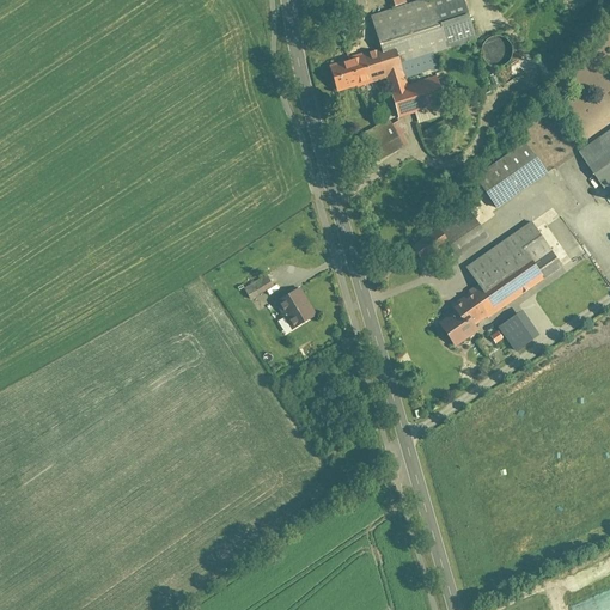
[(443,99),(434,75),(410,83),(408,75),(439,66),(434,53),(476,38),(464,0),(416,0),(410,2),(409,0),(388,0),(390,7),(370,13),(382,48),(336,63),(339,72),(345,91),(383,78),(396,115),(443,99)]
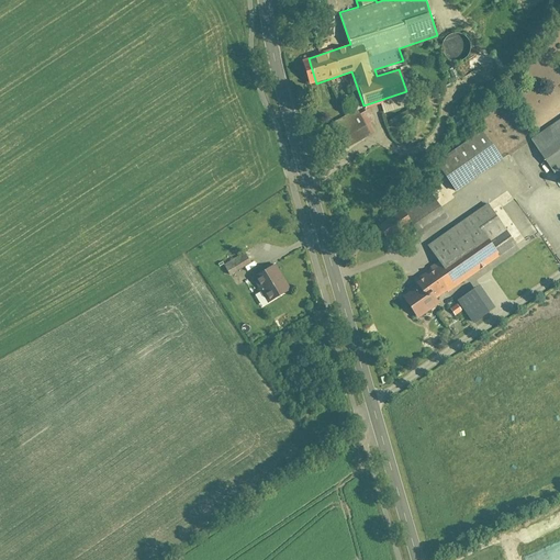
[(470,56),(470,52),(470,47),(469,45),(467,42),(463,40),(460,38),(458,38),(455,38),(452,40),(449,43),(446,46),(446,48),(445,52),(446,55),(447,57),(448,59),(449,60),(454,64),(456,64),(458,64),(463,63),(467,60),(469,58),(470,56)]
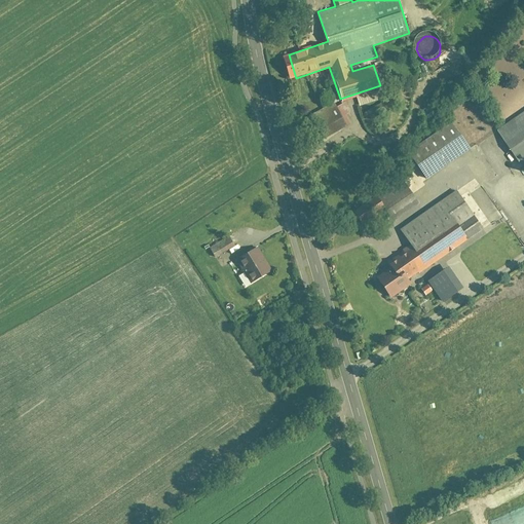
[(333,108),(312,117),(321,136),(342,126),(333,108)]
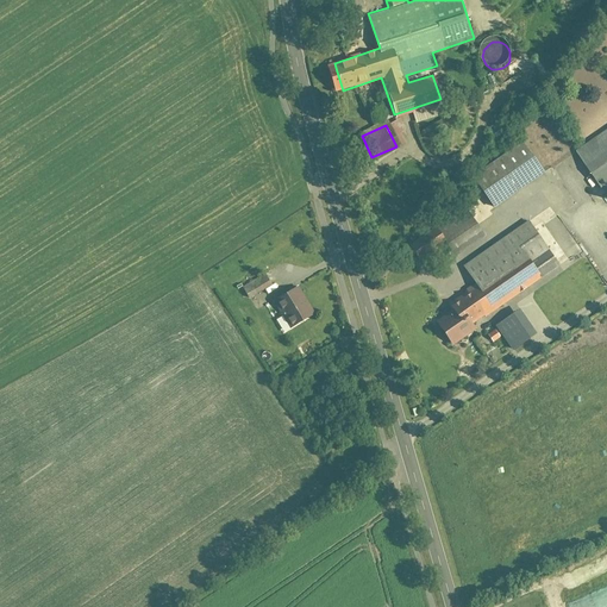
[(606,130),(580,149),(606,186),(606,130)]
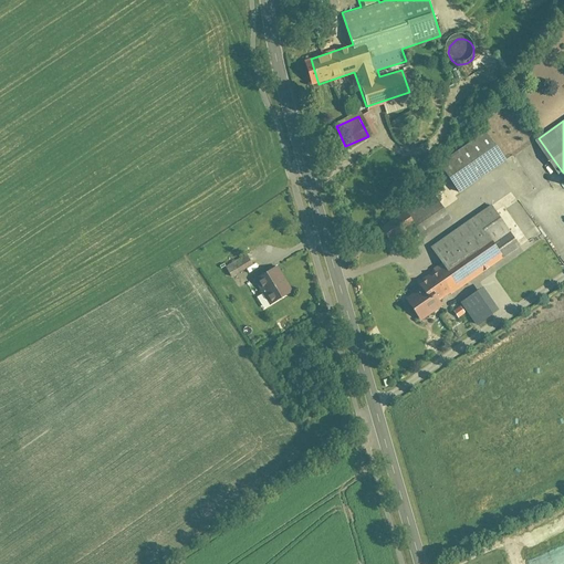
[(437,166),(453,191),(503,158),(487,133),(437,166)]
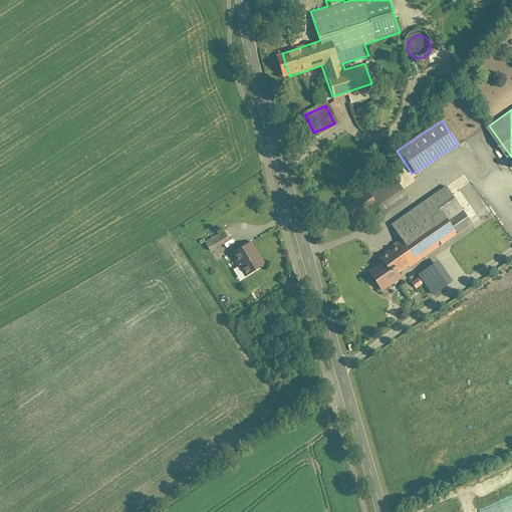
[(371,191),(385,213),(409,198),(396,176),(371,191)]
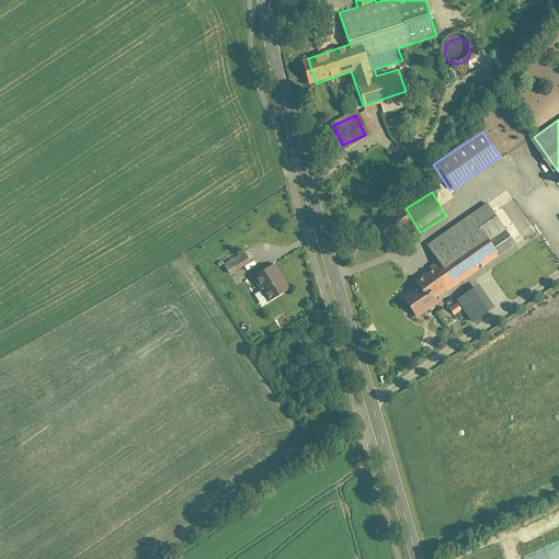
[(426,242),(442,266),(421,280),(425,286),(403,299),(414,318),(441,301),(437,296),(516,246),(489,203),(426,242)]
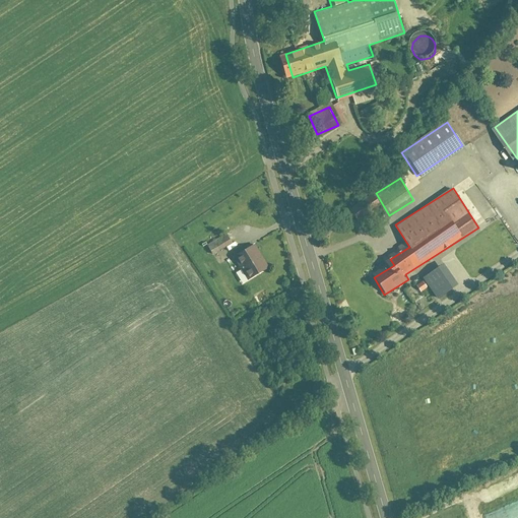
[(349,206),(359,219),(381,206),(373,192),(349,206)]
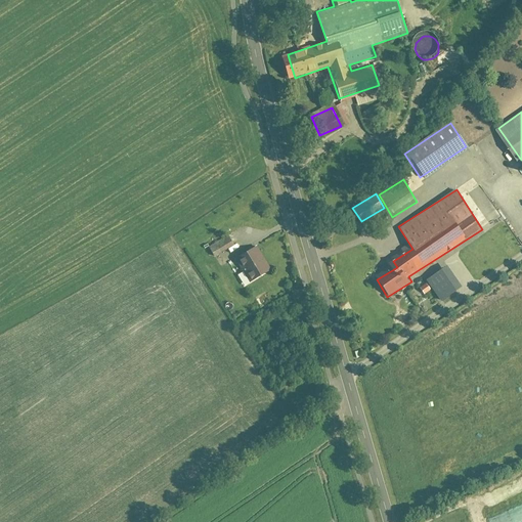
[(208,245),(214,255),(232,244),(227,233),(208,245)]
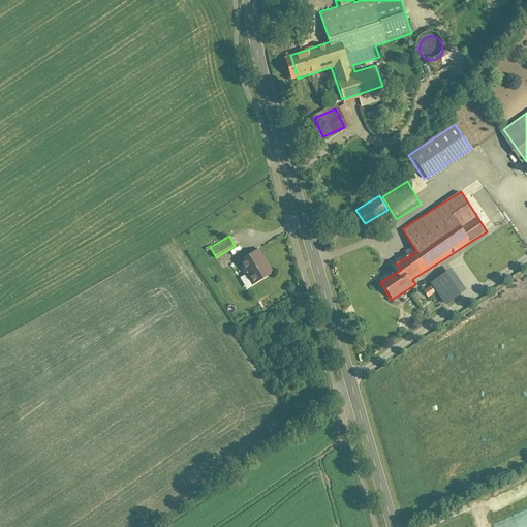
[(261,249),(241,261),(255,284),(275,272),(261,249)]
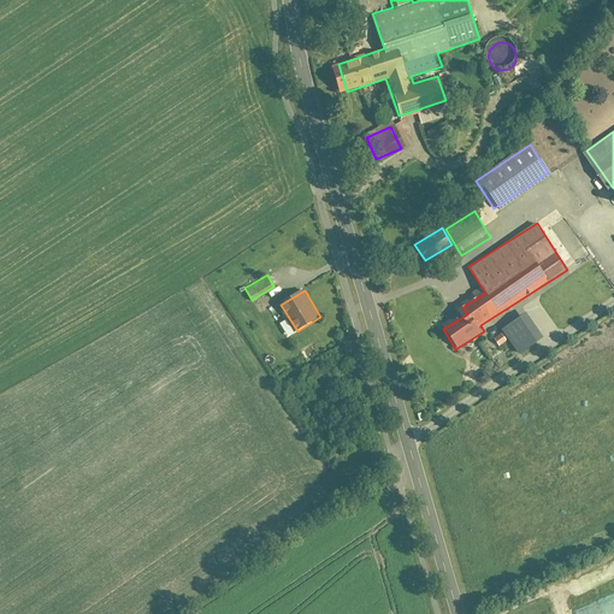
[(523,311),(499,328),(515,350),(538,335),(523,311)]
